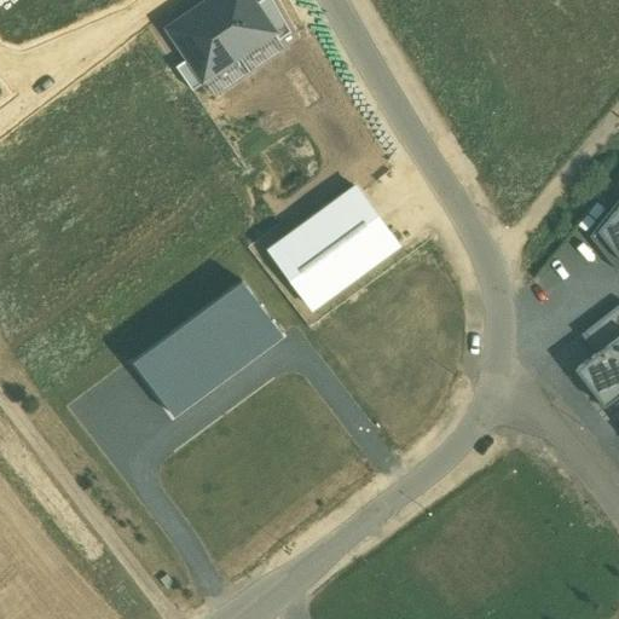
[(209,0),(203,5),(238,57),(275,33),(255,5),(252,0),(209,0)]
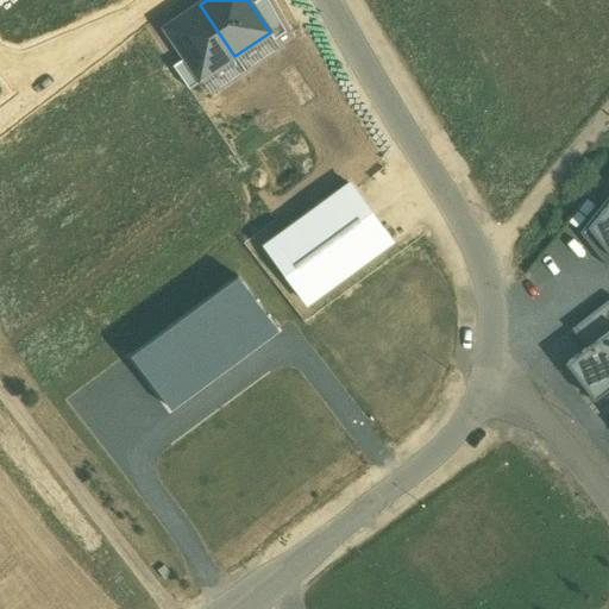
[(268,0),(257,0),(251,5),(270,32),(275,39),(286,32),(268,0)]
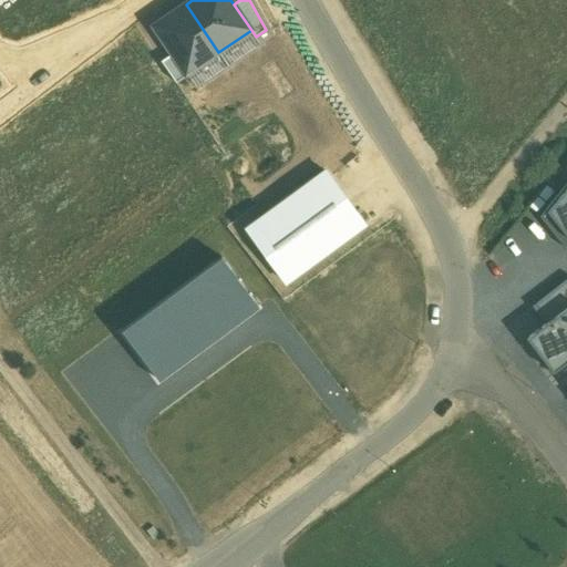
[(186,73),(218,52),(186,4),(154,27),(186,73)]
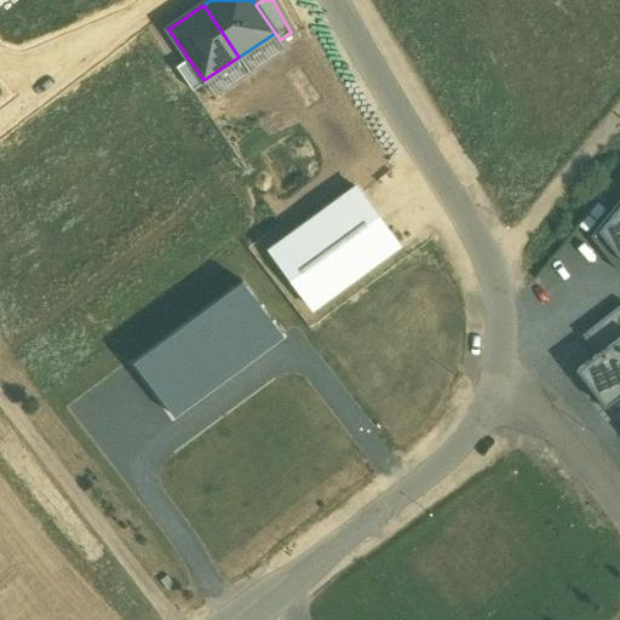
[(206,82),(204,80),(188,58),(176,67),(194,91),(206,82)]
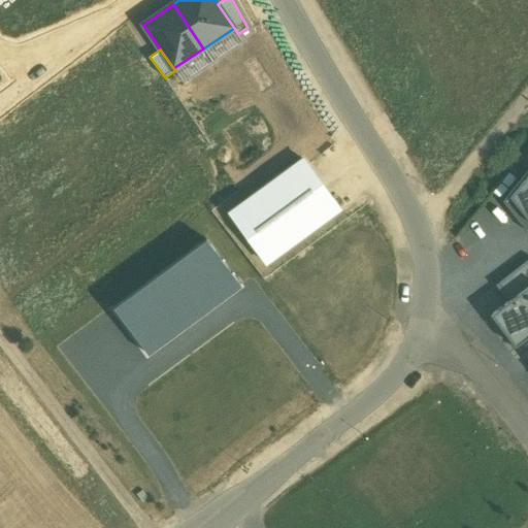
[(230,213),(266,263),(339,209),(303,160),(230,213)]
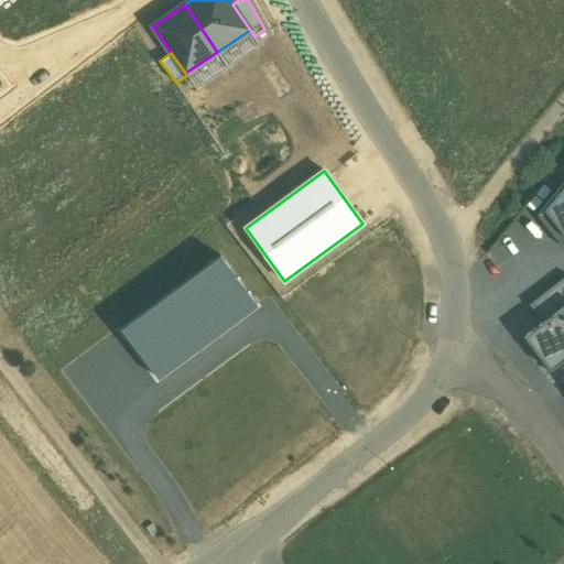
[(563,249),(563,183),(537,215),(563,249)]
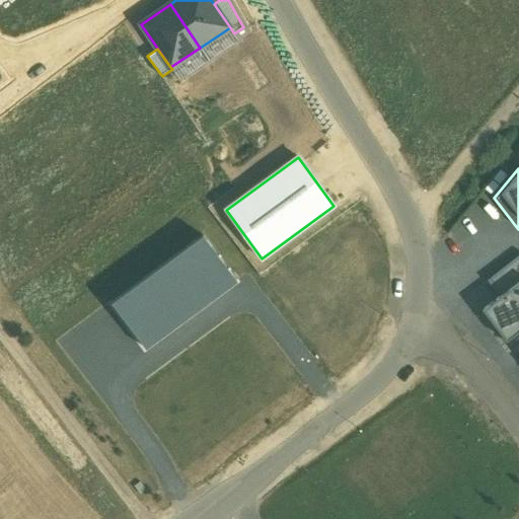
[(204,236),(112,305),(145,350),(237,281),(204,236)]
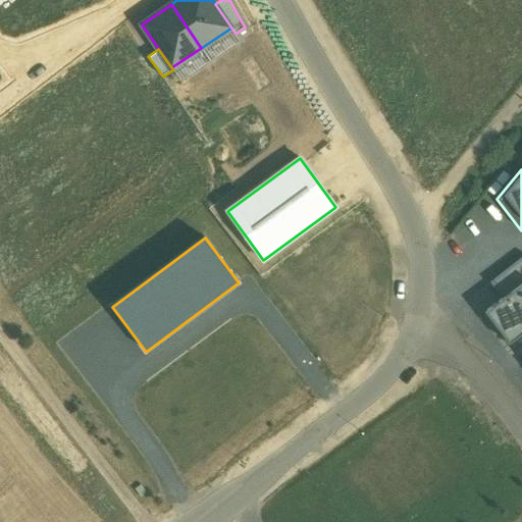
[(504,299),(521,284),(521,259),(491,282),(504,299)]
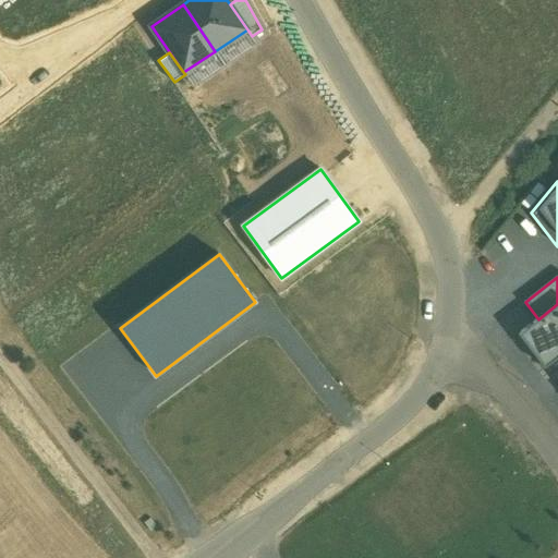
[(545,371),(557,361),(557,304),(538,319),(518,336),(545,371)]
